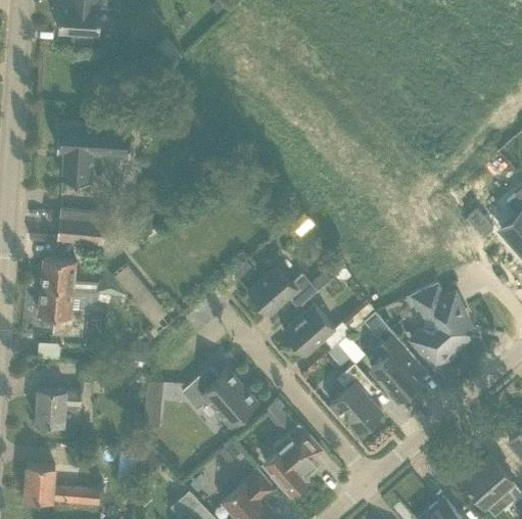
[(60,6),(58,34),(100,37),(102,6),(98,6),(98,0),(70,0),(70,6),(60,6)]
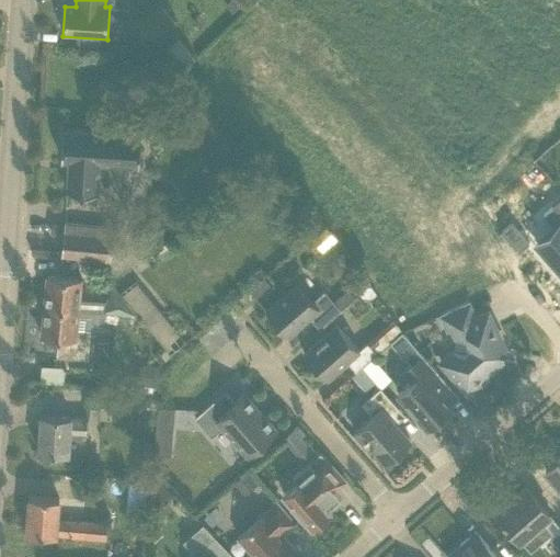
[(241,0),(235,0),(227,9),(233,15),(246,4),(241,0)]
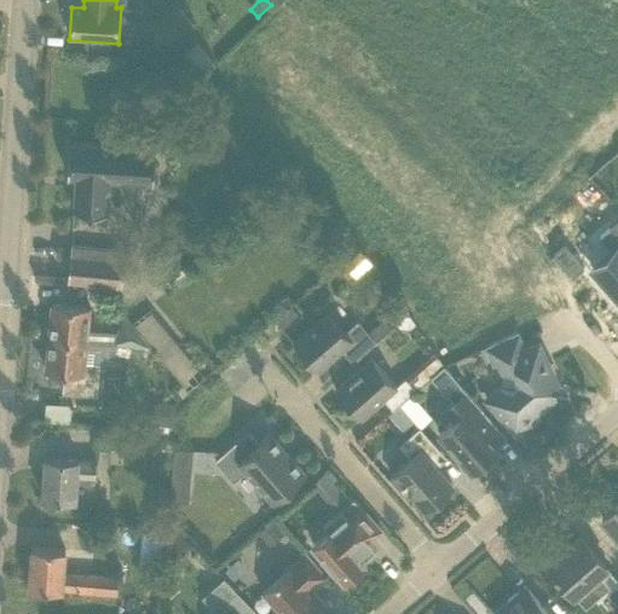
[(382,0),(394,13),(408,0),(382,0)]
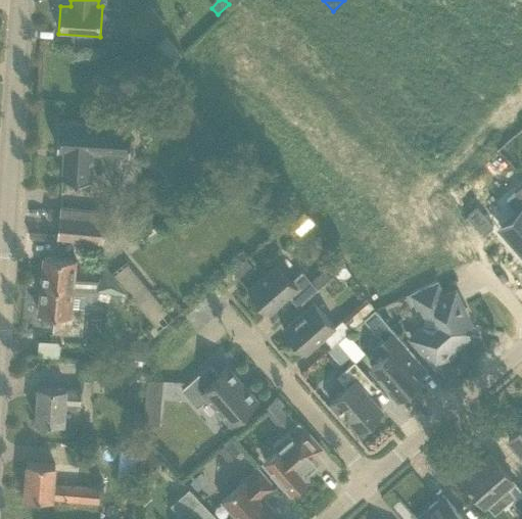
[(521,14),(512,24),(521,35),(521,14)]
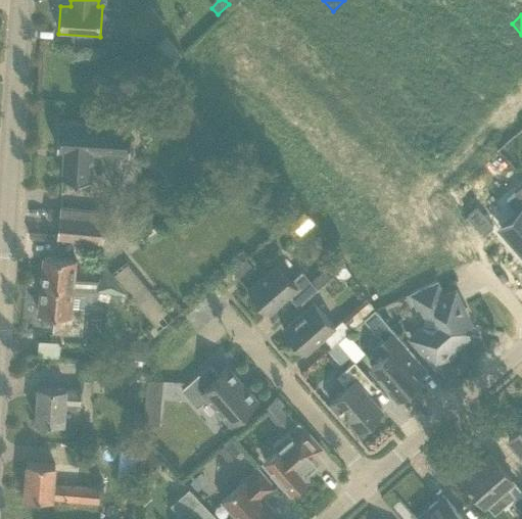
[(57,152),(64,152),(62,181),(91,183),(93,154),(130,156),(132,129),(58,124),(57,152)]
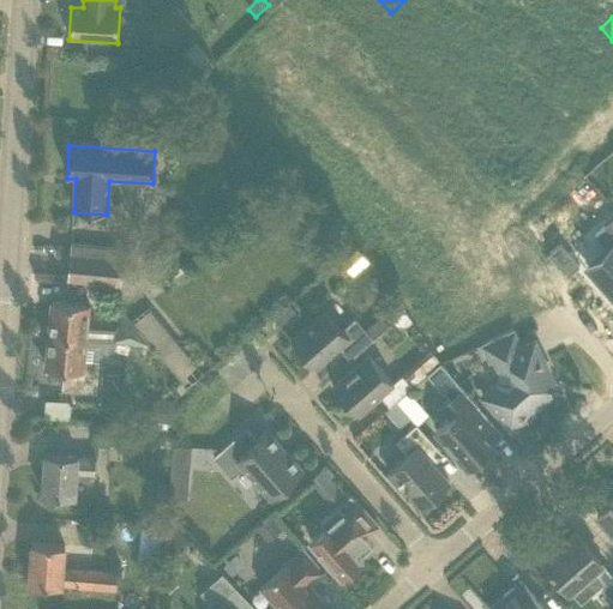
[(608,254),(588,272),(612,301),(612,213),(612,222),(595,239),(608,254)]
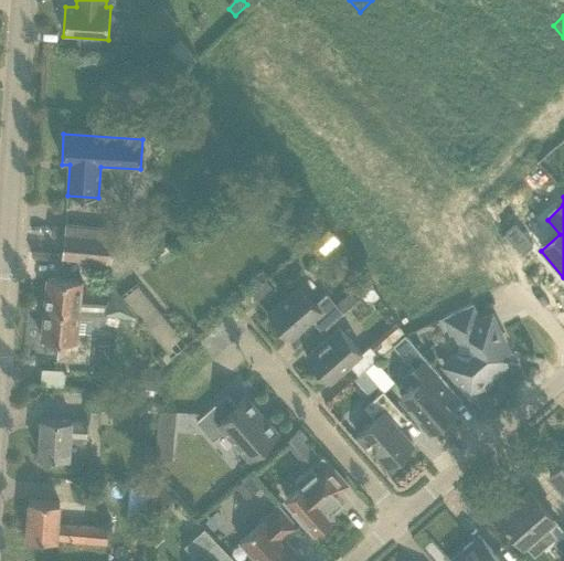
[(61,261),(113,266),(116,232),(64,228),(61,261)]
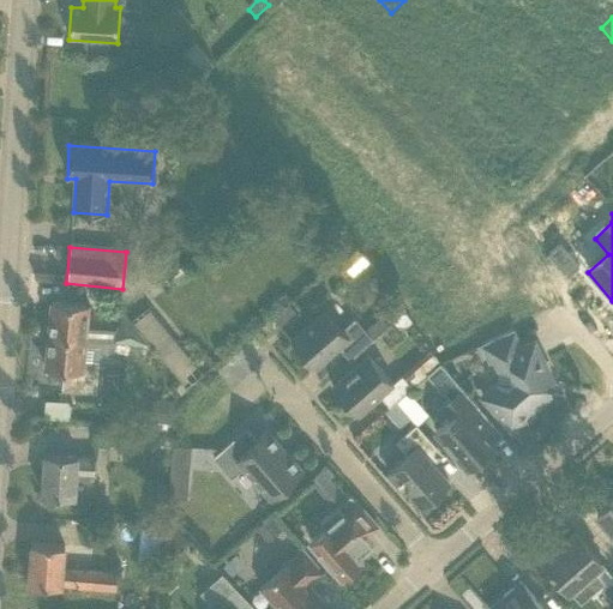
[(356,253),(341,265),(352,278),(367,266),(356,253)]
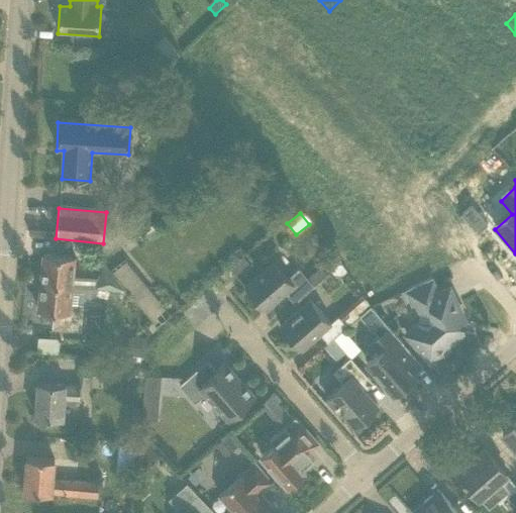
[(383,279),(363,298),(371,309),(405,293),(425,284),(410,269),(419,261),(401,241),(373,269),(383,279)]
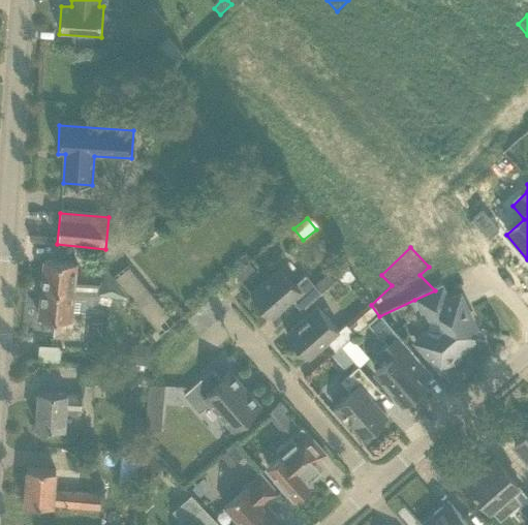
[(44,263),(41,291),(74,295),(78,266),(64,265),(44,263)]
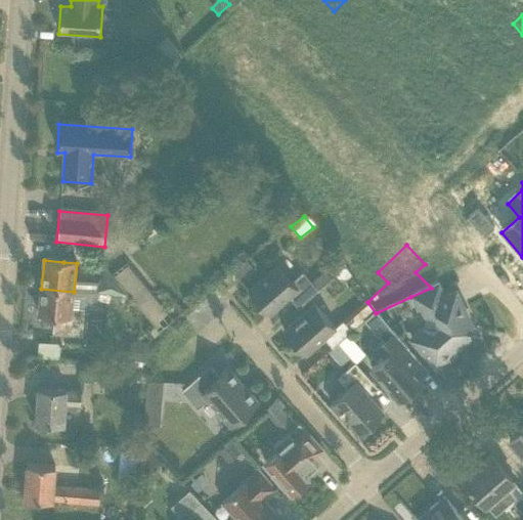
[(113,276),(160,334),(174,322),(126,265),(113,276)]
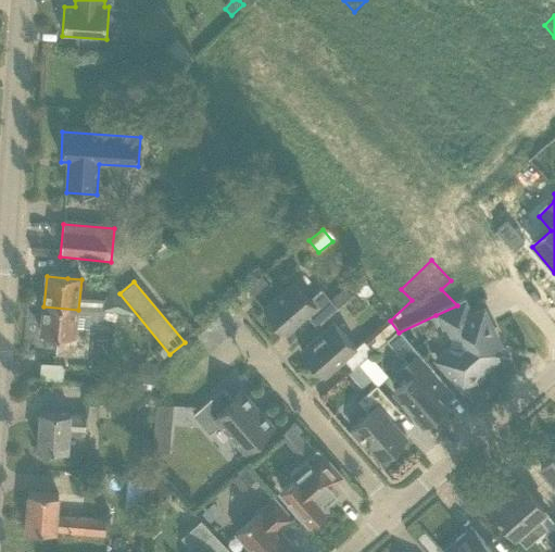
[(316,329),(338,310),(331,303),(322,291),(310,302),(294,284),(263,312),(286,337),(306,318),(316,329)]
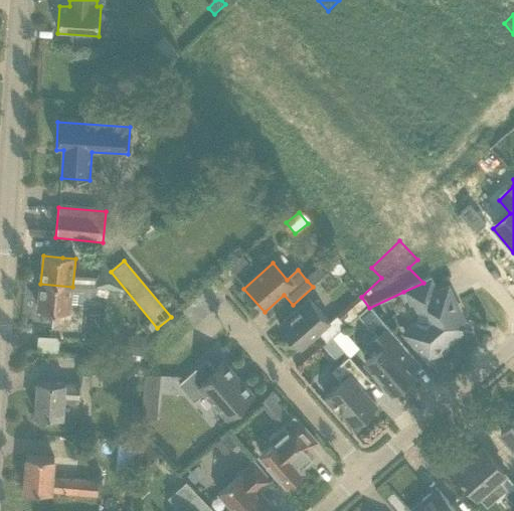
[(97,288),(96,289),(96,290),(125,293),(104,264),(97,288)]
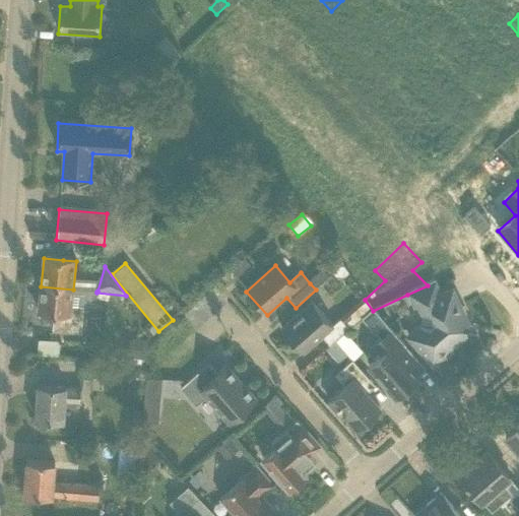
[(322,272),(310,283),(316,289),(328,279),(322,272)]
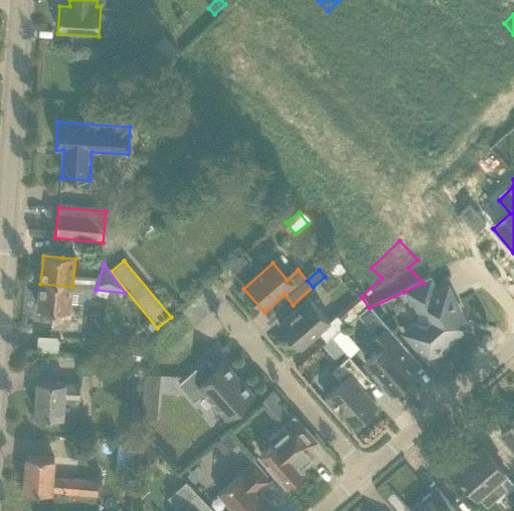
[(411,307),(415,305),(419,313),(430,315),(427,327),(416,325),(404,335),(429,362),(436,356),(438,359),(444,356),(447,351),(445,348),(462,333),(461,332),(462,324),(464,323),(448,289),(437,294),(431,280),(423,283),(403,292),(411,307)]
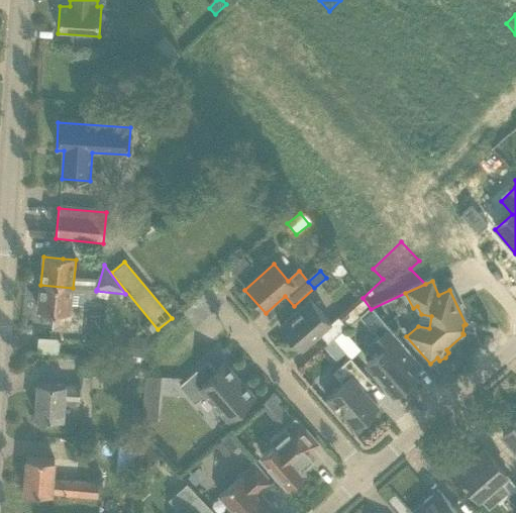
[(96,291),(96,290),(73,288),(40,285),(37,313),(54,314),(52,330),(81,333),(84,307),(95,308),(96,291)]
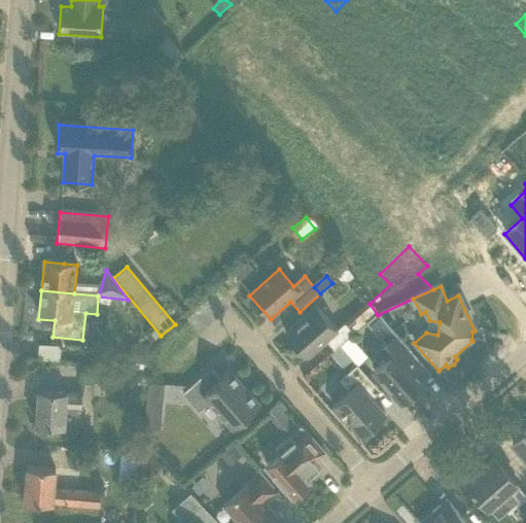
[(285,336),(307,360),(326,344),(335,353),(354,336),(345,325),(337,333),(316,309),(285,336)]
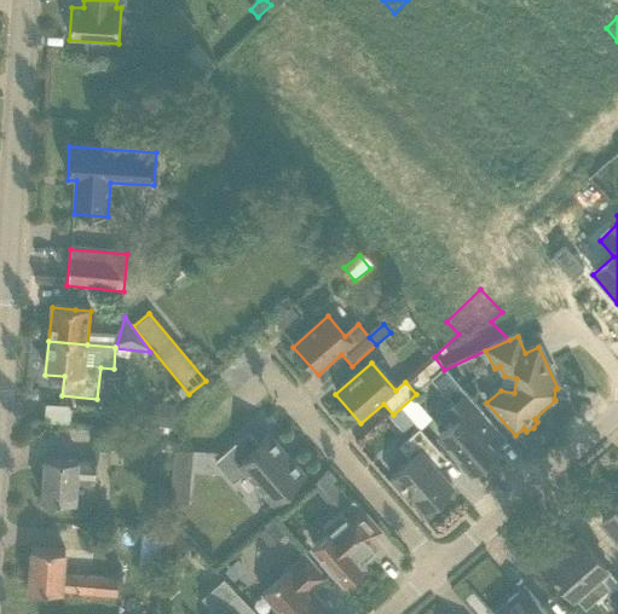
[(431,382),(448,400),(460,389),(444,370),(431,382)]
